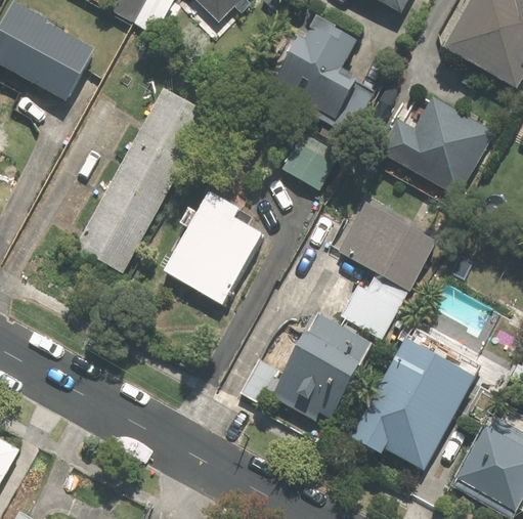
[(13,0),(0,24),(0,62),(67,100),(95,49),(47,23),(49,19),(13,0)]
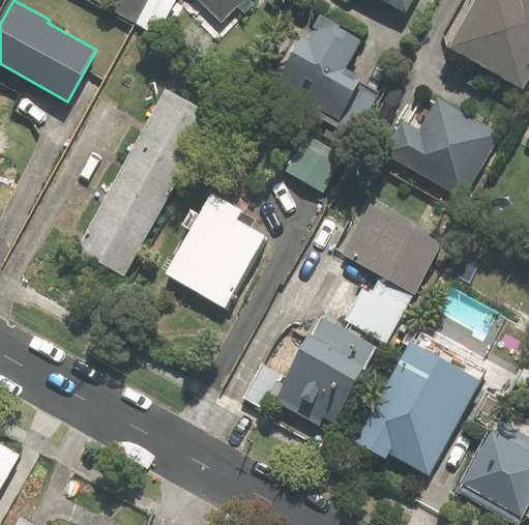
[(138,21),(148,0),(120,0),(116,8),(138,21)]
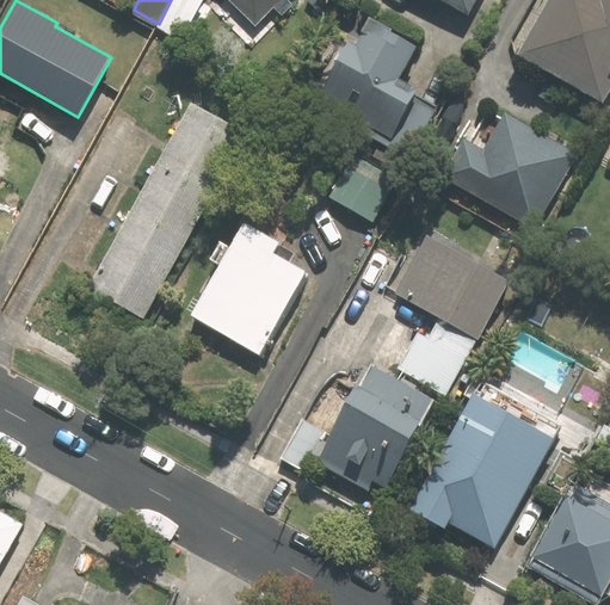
[(171,0),(159,24),(183,37),(203,0),(171,0)]
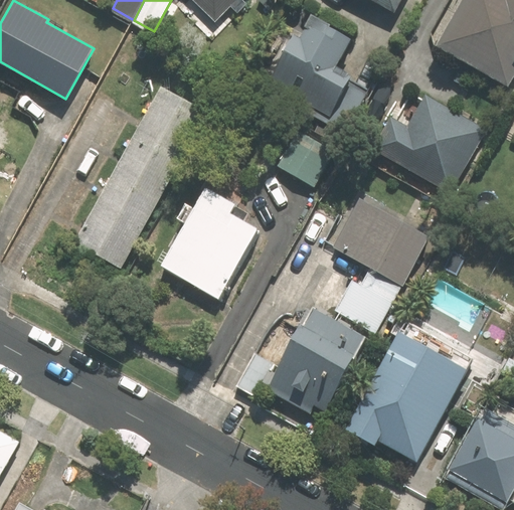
[(194,0),(215,20),(234,0),(194,0)]
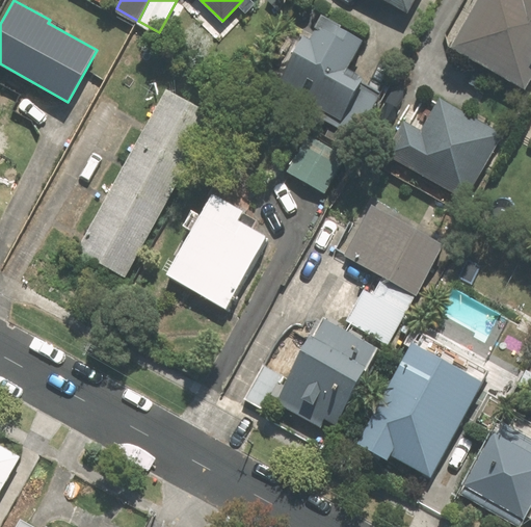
[(383,0),(406,12),(413,0),(383,0)]
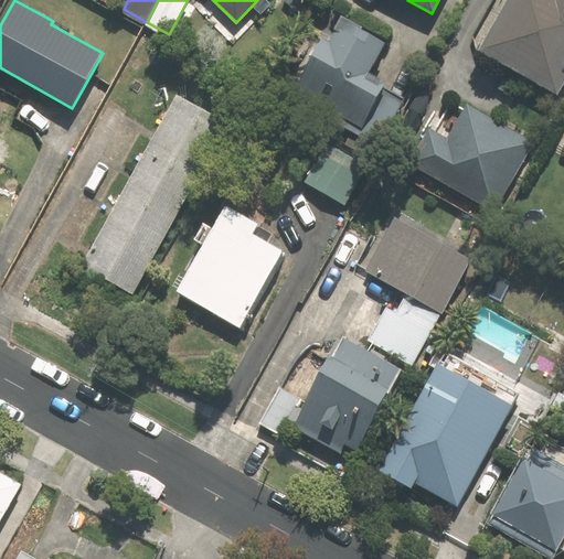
[(512,0),(483,53),(539,83),(533,94),(551,104),(556,93),(561,96),(563,90),(563,0),(512,0)]
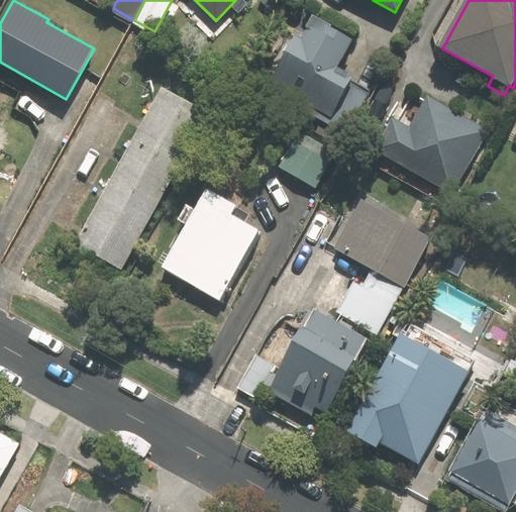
[(313,106),(309,112),(344,131),(368,89),(336,73),(354,40),(312,17),(300,38),(297,36),(271,83),(313,106)]
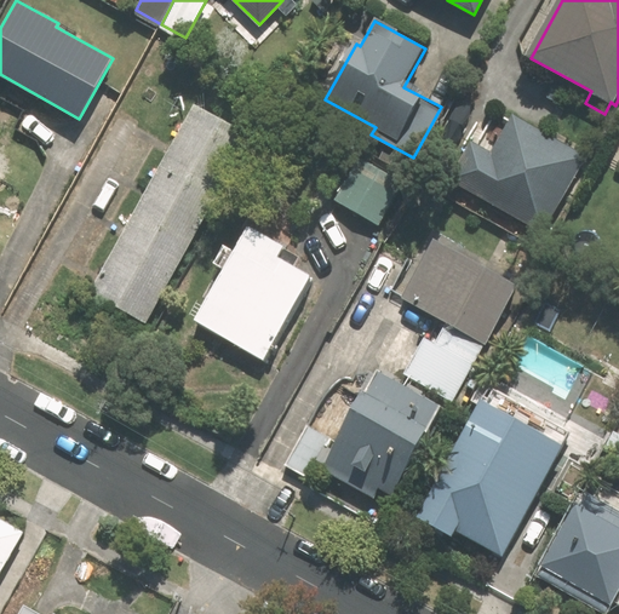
[(91,288),(147,319),(248,135),(193,104),(91,288)]
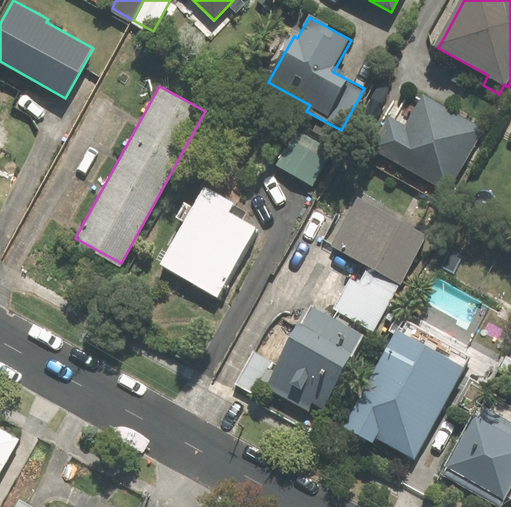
[(489,125),(426,92),(409,124),(392,115),(372,151),(452,194),(489,125)]
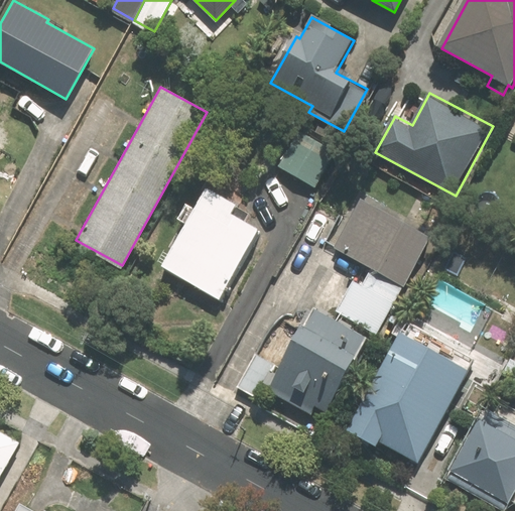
[(297,129),(278,163),(315,183),(335,149),(297,129)]
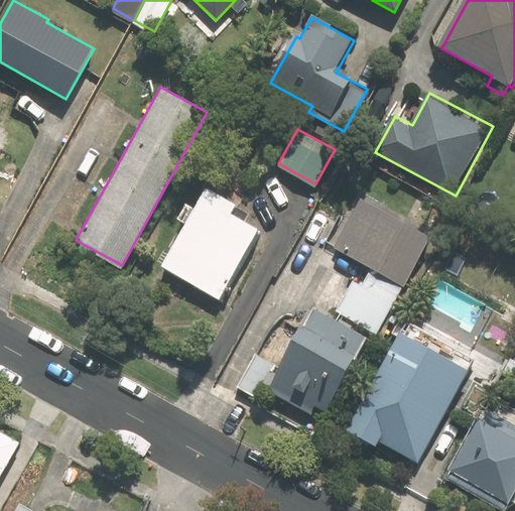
[(205,190),(161,268),(218,299),(256,229),(243,222),(249,211),(237,205),(235,207),(205,190)]
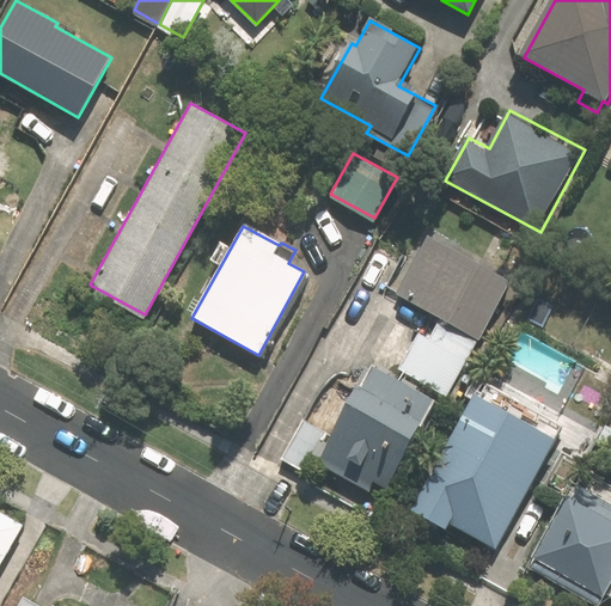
[(478,337),(508,282),(427,237),(396,293),(440,317),(429,336),(419,331),(401,365),(444,389),(474,336),(478,337)]
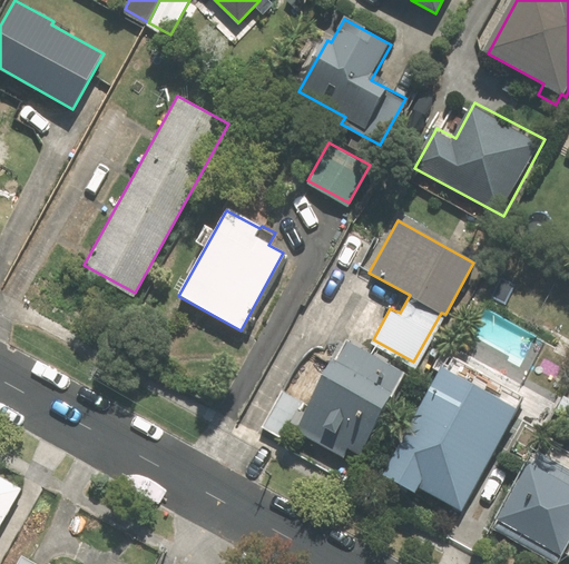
[(360,455),(404,374),(346,342),(312,404),(284,388),(263,424),(285,436),(293,423),(300,426),(298,431),(336,452),(340,444),(360,455)]
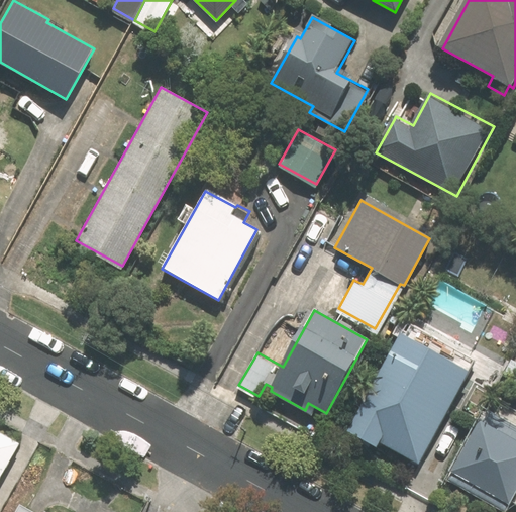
[(456,374),(399,342),(393,353),(392,352),(347,431),(378,447),(380,443),(418,464),(447,410),(440,406),(451,386),(449,385),(456,374)]
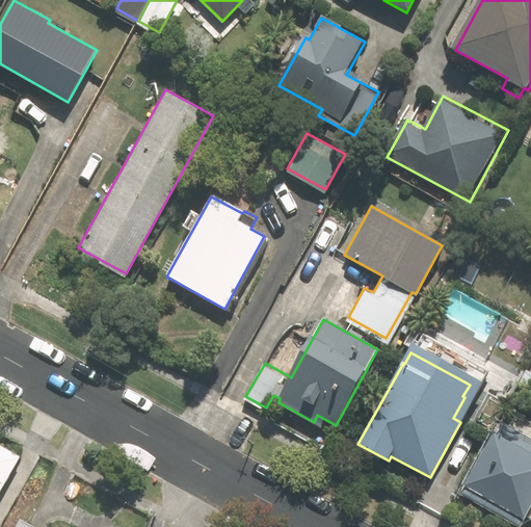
[(530,438),(503,423),(495,437),(493,435),(465,485),(467,486),(462,494),(519,525),(523,518),(525,519),(530,507),(530,438)]
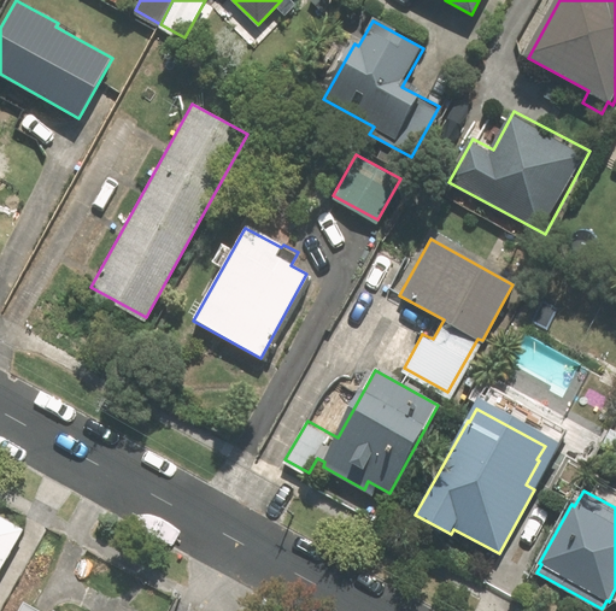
[(0,562),(23,521),(0,507),(0,562)]
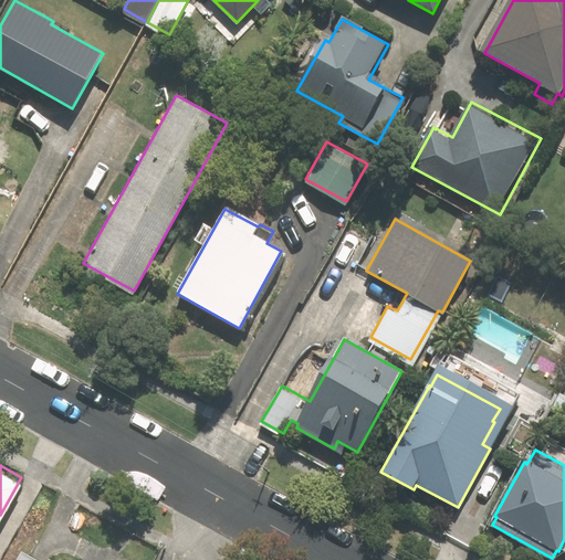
[(46,559),(22,546),(12,559),(60,559),(49,553),(46,559)]
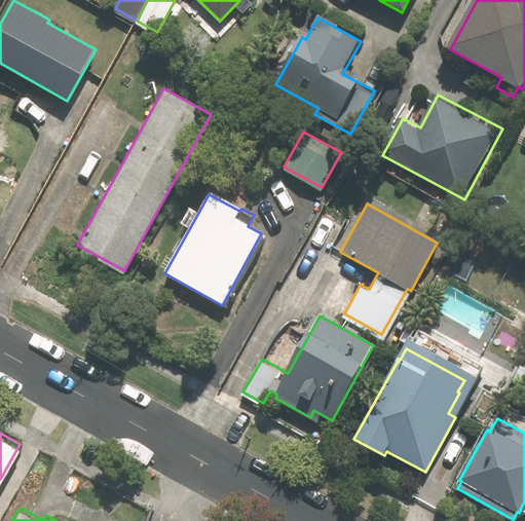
All buildings are outlined.
